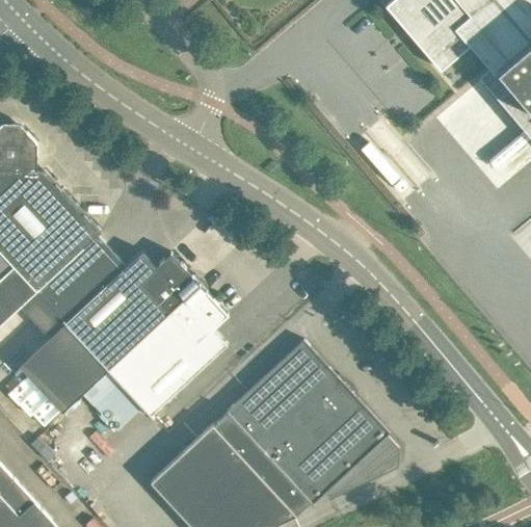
[(530,0),(395,0),(386,9),(393,18),(394,17),(395,18),(425,53),(424,54),(440,73),(443,71),(442,70),(444,68),(445,69),(465,53),(463,51),(468,48),(494,77),(498,74),(530,111),(530,0)]
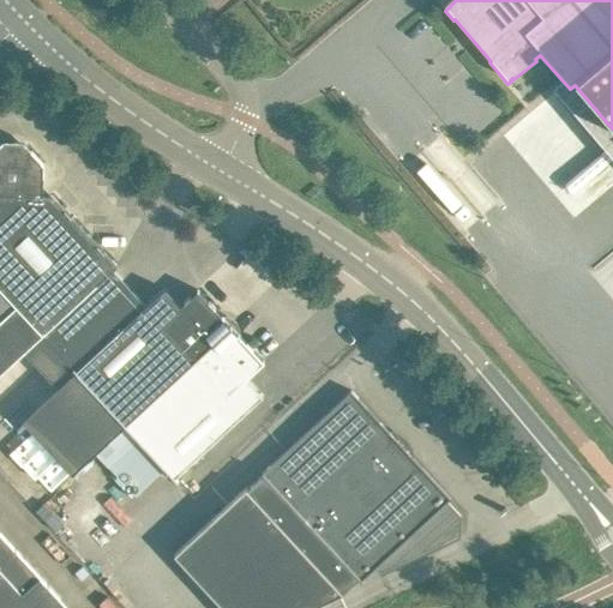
[(116,271),(50,200),(42,200),(42,170),(25,151),(0,150),(0,294),(28,324),(42,341),(76,377),(146,311),(145,311),(113,275),(116,271)]
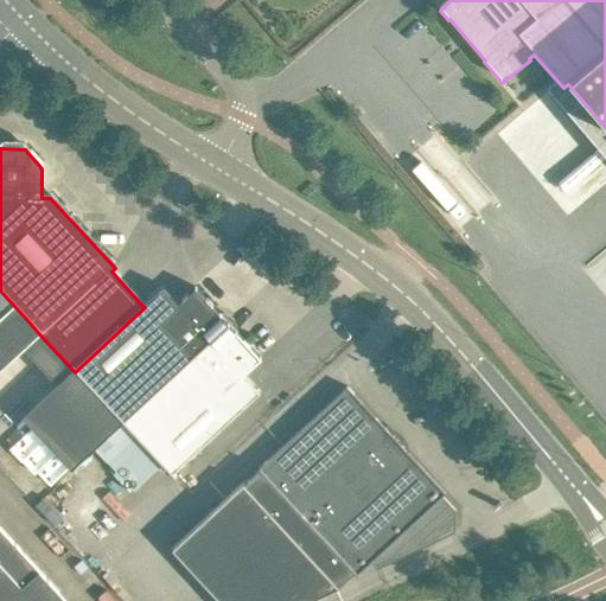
[(0,373),(42,337),(27,320),(0,291),(0,373)]
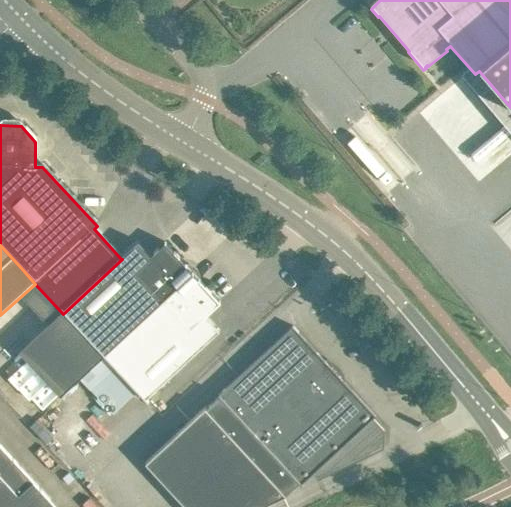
[(103,358),(192,276),(164,246),(149,259),(136,245),(121,259),(122,259),(63,314),(103,358)]
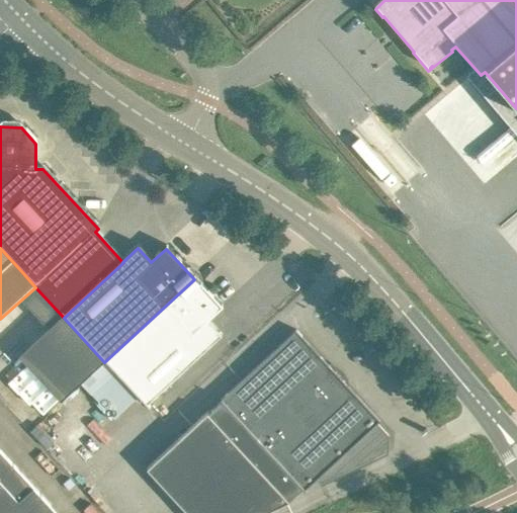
[(147,406),(221,338),(207,323),(222,310),(194,279),(104,362),(150,411),(151,410),(147,406)]
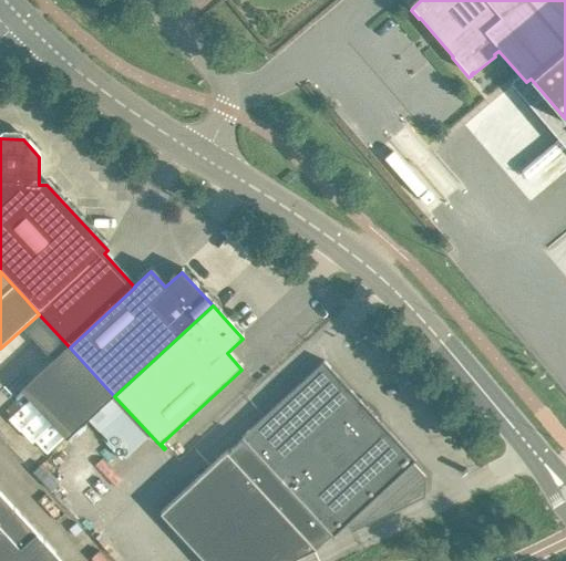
[(160,516),(201,560),(296,560),(316,551),(330,538),(332,540),(345,529),(350,536),(423,501),(424,481),(411,467),(415,464),(323,365),(160,516)]
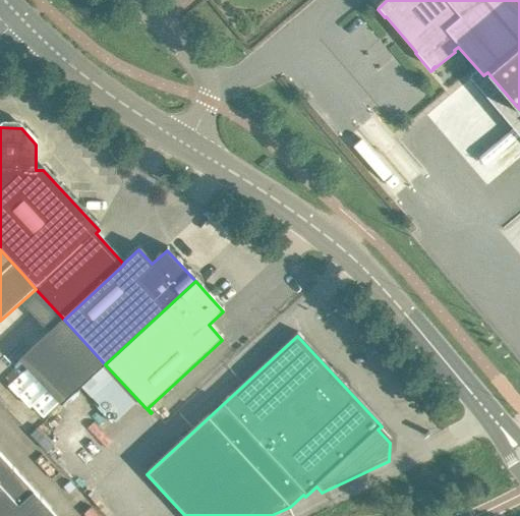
[(53,515),(0,457),(0,515),(53,515)]
